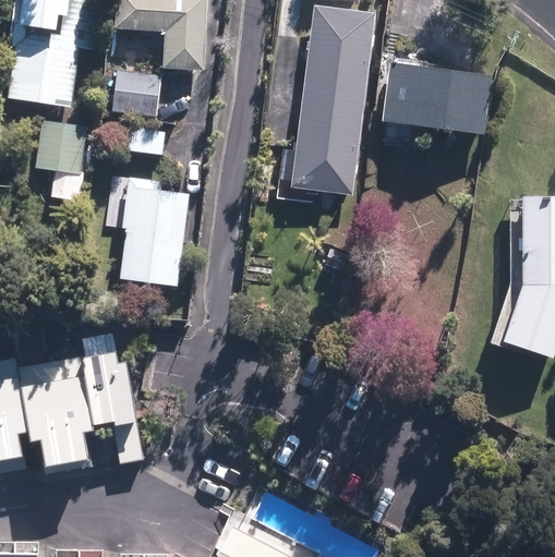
[(76,105),(76,100),(94,101),(97,56),(80,55),(81,49),(98,50),(100,0),(22,0),(21,28),(53,31),(51,49),(37,48),(37,51),(11,49),(8,99),(76,105)]
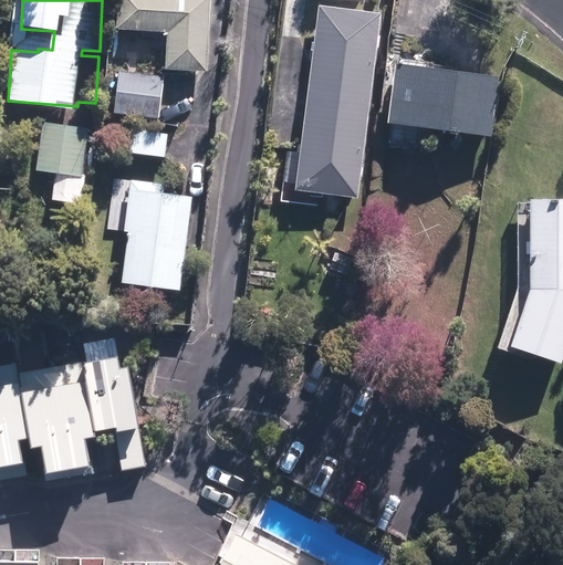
[(118,0),(118,31),(166,33),(165,71),(211,73),(212,0),(118,0)]
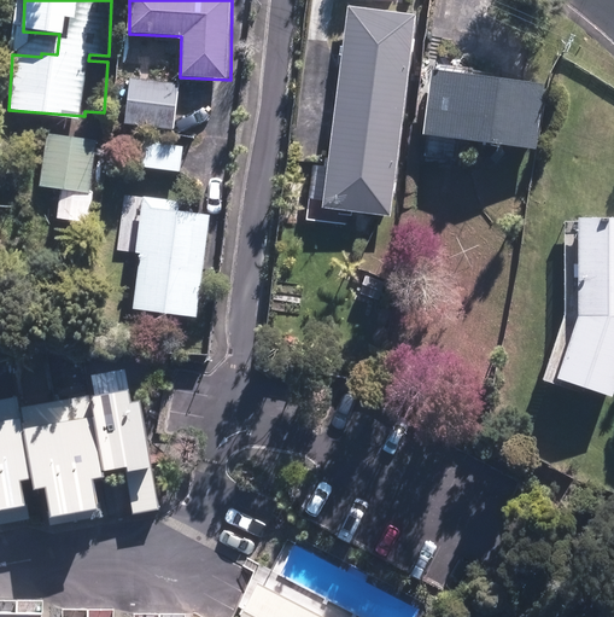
[(346,5),(326,164),(320,207),(391,215),(416,15),(346,5)]
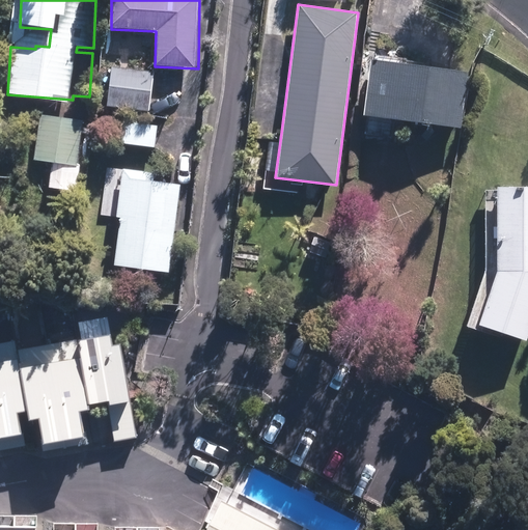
[(390,135),(392,119),(462,127),(467,70),(370,59),(364,116),(367,116),(365,132),(390,135)]
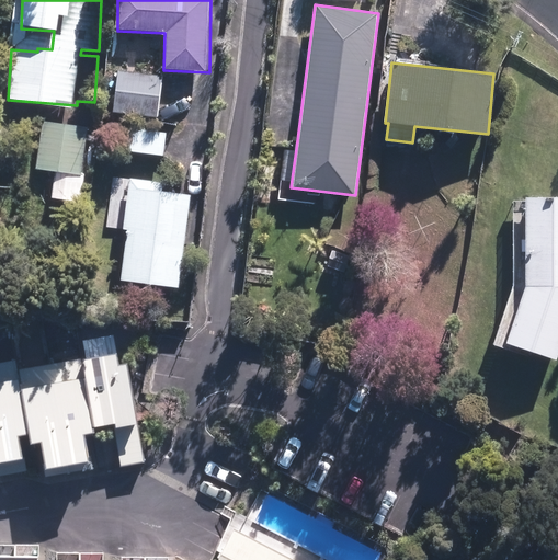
[(163,72),(117,70),(115,114),(161,116),(163,72)]
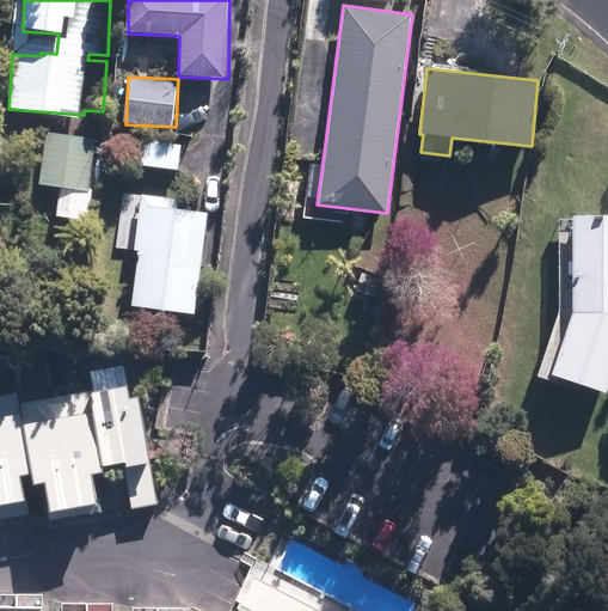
[(159,141),(159,128),(142,128),(141,139),(136,139),(135,169),(183,170),(183,142),(159,141)]
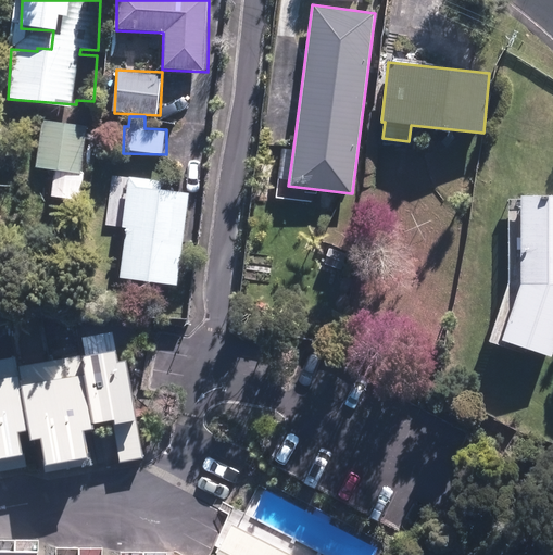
[(51,199),(90,201),(92,168),(83,168),(86,123),(39,120),(37,168),(53,169),(51,199)]
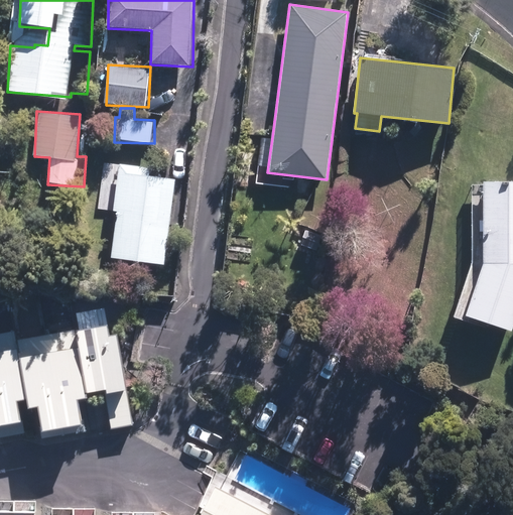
[(114,260),(168,263),(172,203),(175,203),(177,178),(150,176),(151,166),(120,164),(120,169),(109,169),(106,210),(117,211),(114,260)]
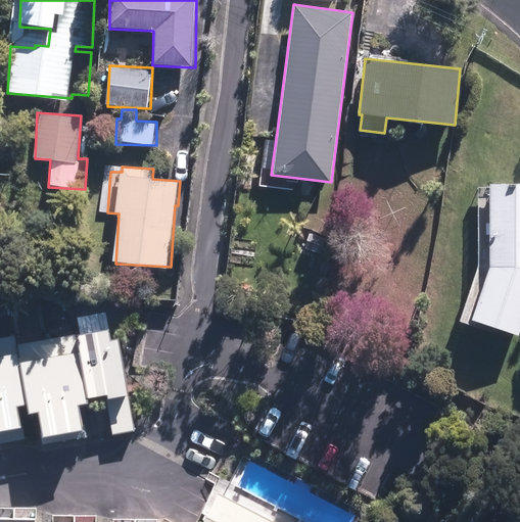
[(519,185),(476,186),(477,266),(454,319),(472,327),(474,322),(518,336),(519,332),(519,185)]
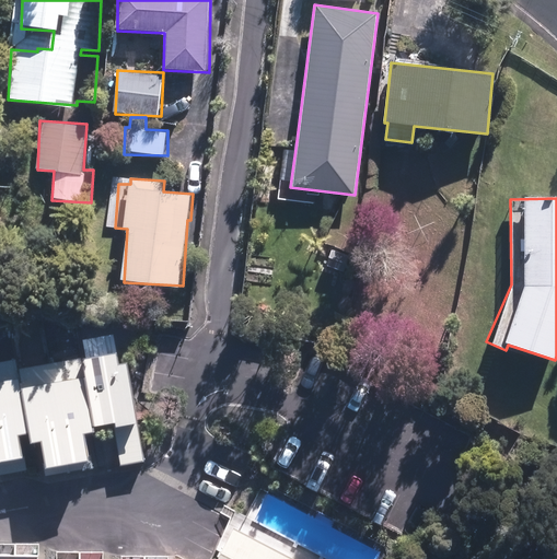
[(20,433),(31,431),(33,442),(38,441),(43,469),(88,462),(83,433),(94,431),(93,424),(113,421),(120,466),(144,462),(125,349),(20,367),(19,361),(0,363),(0,461),(23,456),(20,433)]
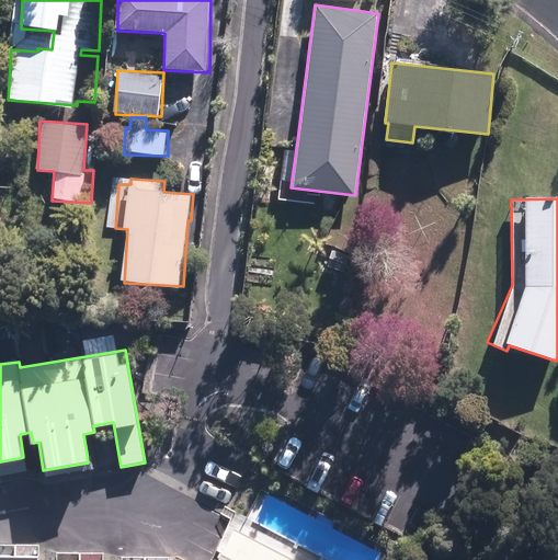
[(298,559),(232,526),(215,559),(298,559)]
